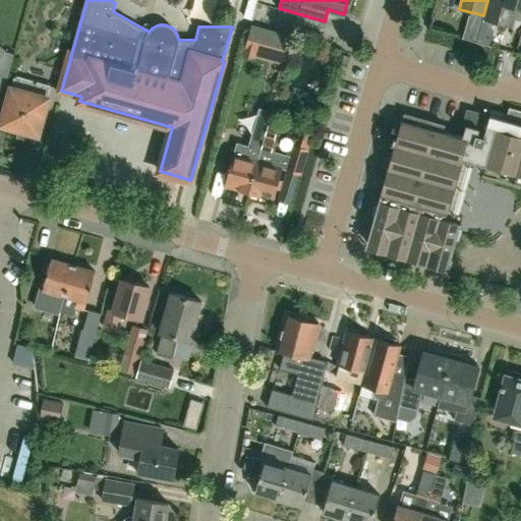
[(520,8),(520,0),(487,0),(483,15),(482,18),(507,25),(509,16),(513,14),(515,7),(520,8)]
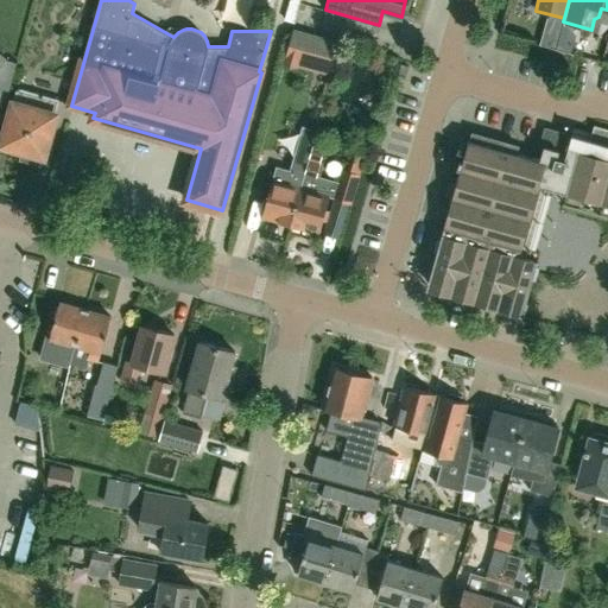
[(0,100),(5,101),(13,70),(0,67),(0,100)]
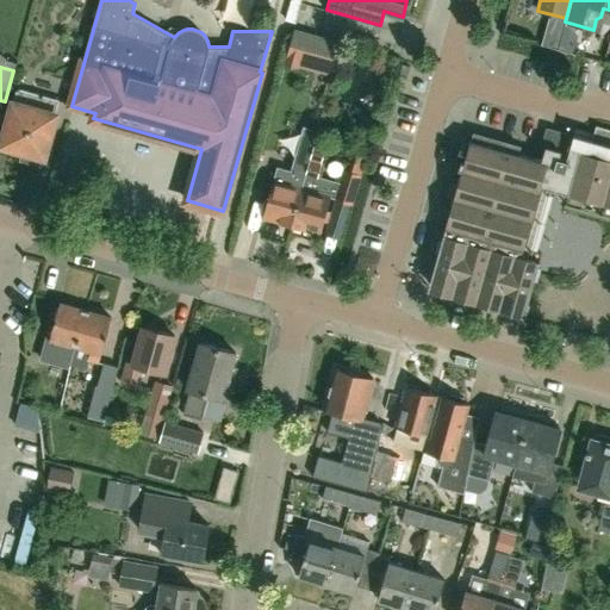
[(58,105),(18,93),(2,149),(23,155),(20,165),(38,169),(42,161),(58,105)]
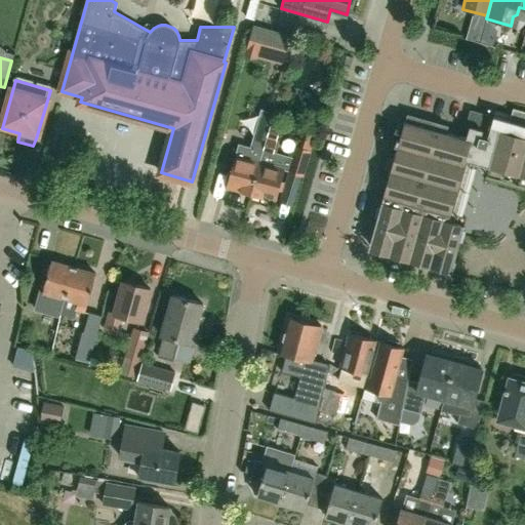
[(524,177),(524,112),(512,109),(509,121),(493,117),(487,138),(480,136),(482,130),(469,127),(466,139),(404,122),(384,196),(444,214),(450,215),(466,161),(524,177)]
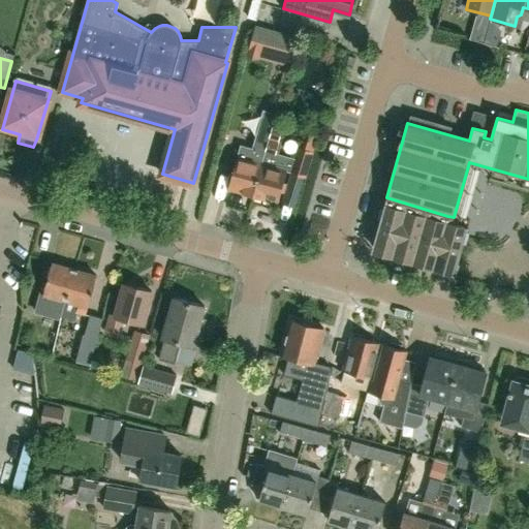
[(254,195),(263,162),(266,154),(270,138),(274,126),(263,123),(259,135),(255,151),(240,147),(228,189),(254,195)]
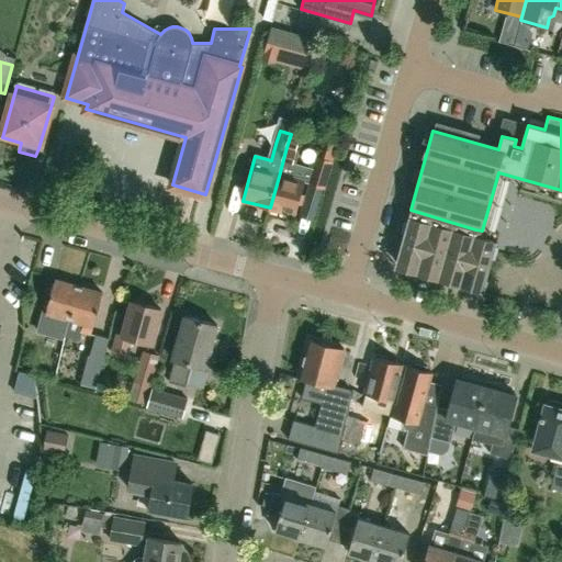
[(325,188),(333,159),(336,145),(325,142),(322,157),(317,155),(310,183),(325,188)]
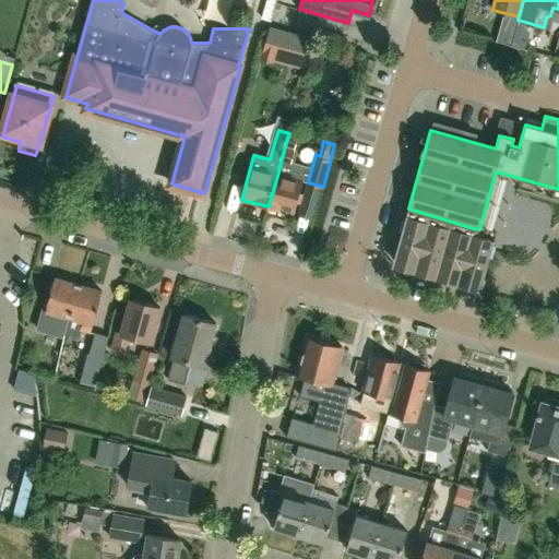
[(296,150),(285,146),(281,163),(290,165),(296,150)]
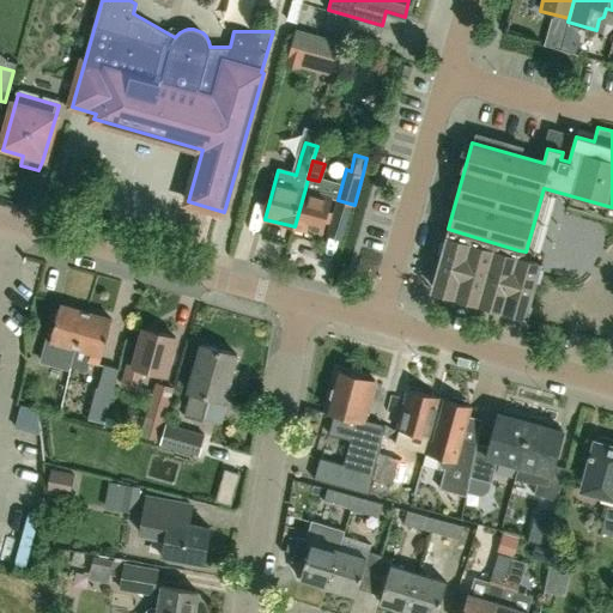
[(333,195),(315,190),(305,188),(295,226),(322,235),(333,195)]
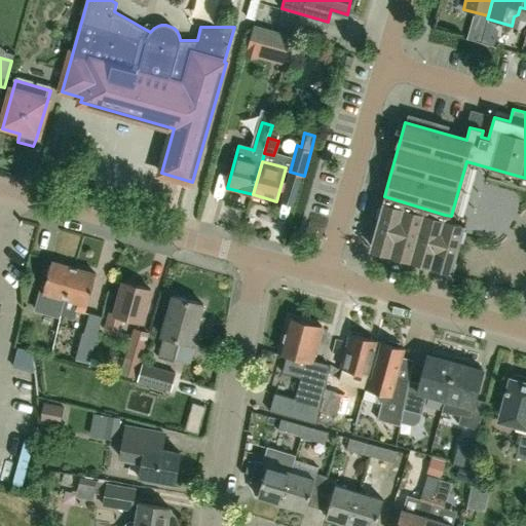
[(465,226),(444,220),(445,215),(384,196),(370,247),(437,265),(440,257),(455,261),(458,250),(465,226)]
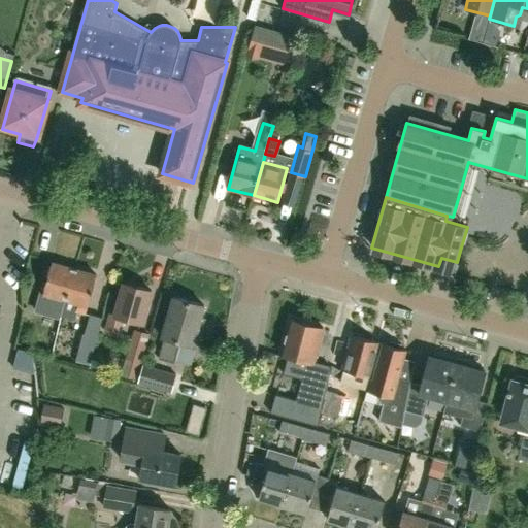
[(65,301),(74,268),(53,262),(41,302),(52,304),(53,297),(65,301)]
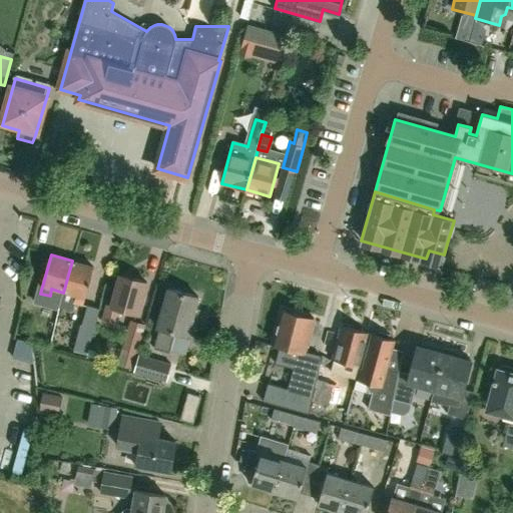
[(94,268),(72,261),(63,293),(60,307),(72,310),(74,303),(83,305),(94,268)]
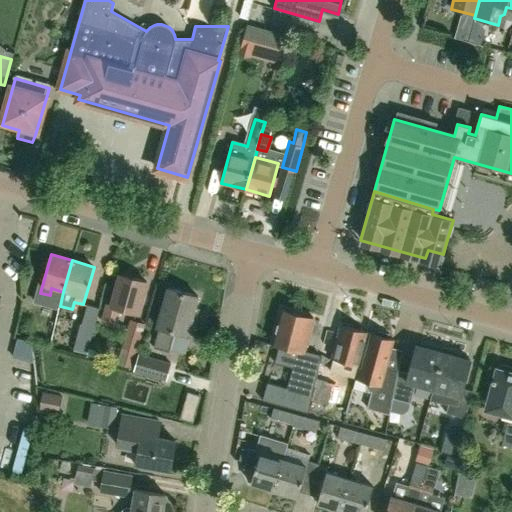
[(116,323),(120,308),(138,313),(147,281),(120,274),(112,305),(107,304),(103,319),(116,323)]
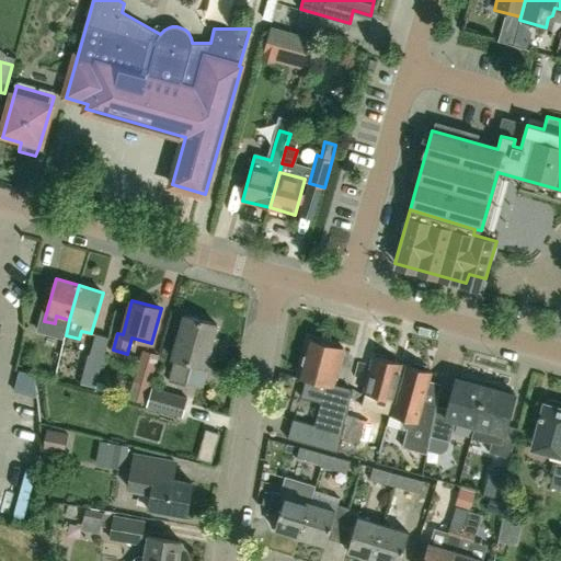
[(170,380),(185,385),(192,363),(204,367),(217,324),(185,315),(173,357),(175,358),(170,380)]
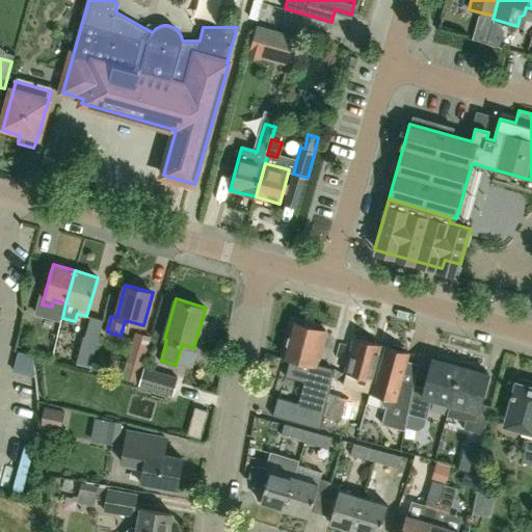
[(90,367),(104,320),(90,316),(78,364),(90,367)]
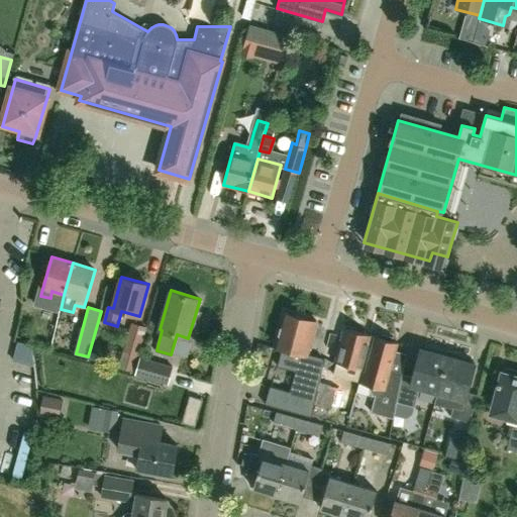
[(266,404),(309,416),(312,403),(320,370),(323,358),(307,354),(316,320),(285,311),(275,347),(283,349),(278,366),(296,371),(290,391),(271,386),(266,404)]
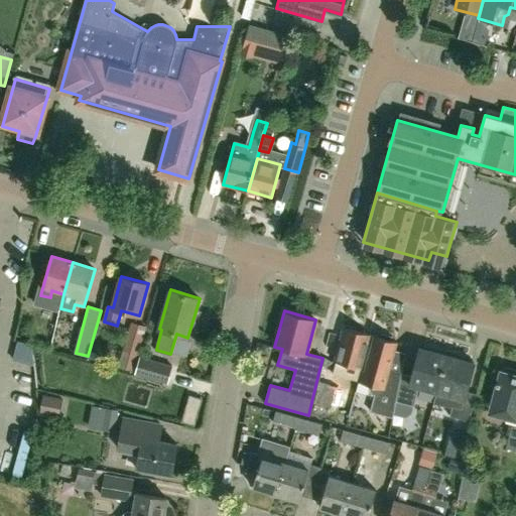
[(131,321),(123,351),(139,355),(147,327),(131,321)]
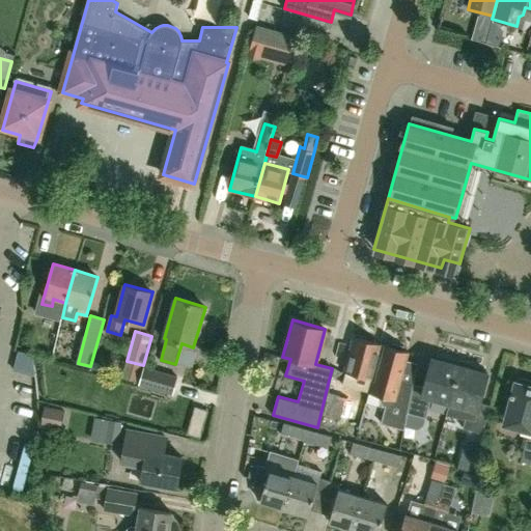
[(345,371),(371,379),(381,344),(354,337),(345,371)]
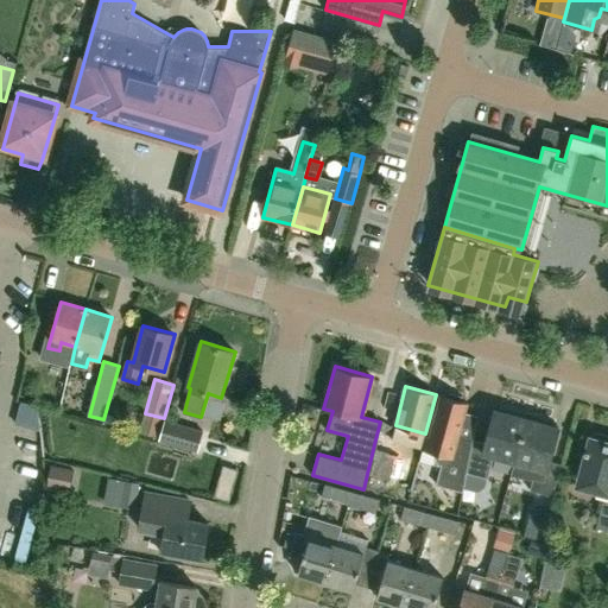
[(458,432),(467,403),(436,394),(425,434),(422,449),(438,454),(436,460),(438,464),(442,464),(437,483),(463,492),(467,473),(474,439),(474,437),(458,432)]
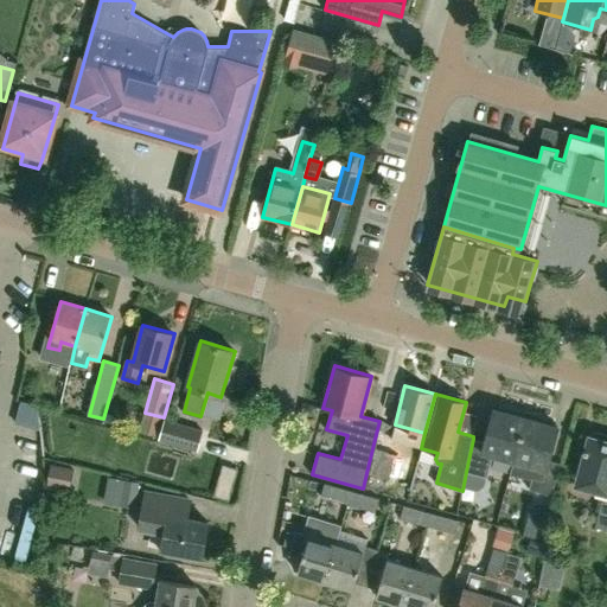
[(51,414),(69,417),(71,403),(55,400),(51,414)]
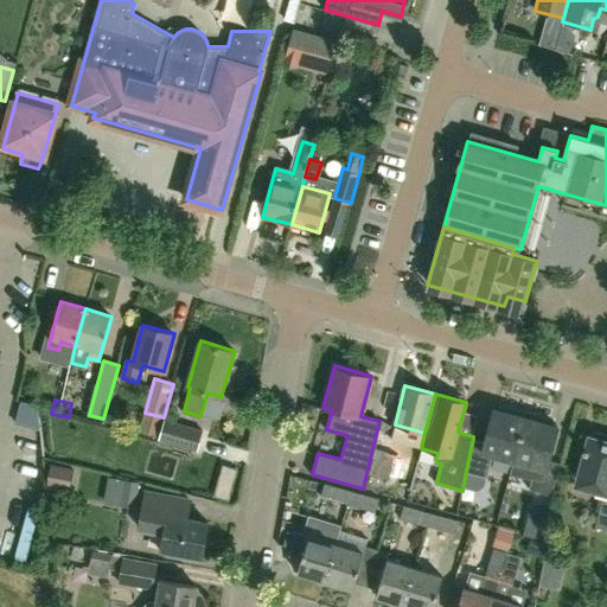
[(510,474),(525,417),(494,409),(485,442),(473,439),(466,472),(486,478),(492,457),(512,462),(509,474),(510,474)]
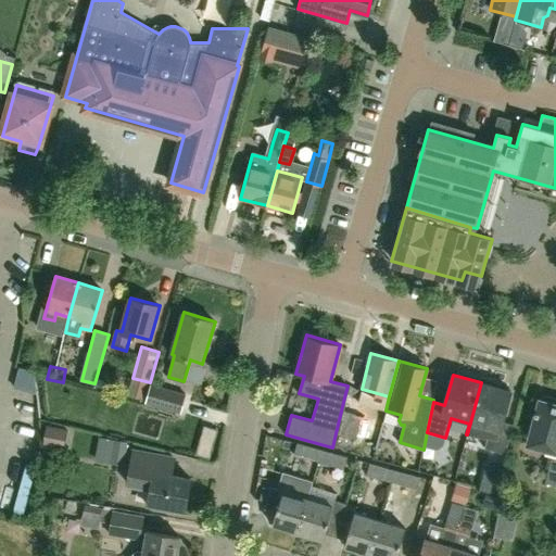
[(510,390),(482,382),(481,382),(467,434),(487,440),(484,447),(505,454),(514,425),(503,421),(510,390)]
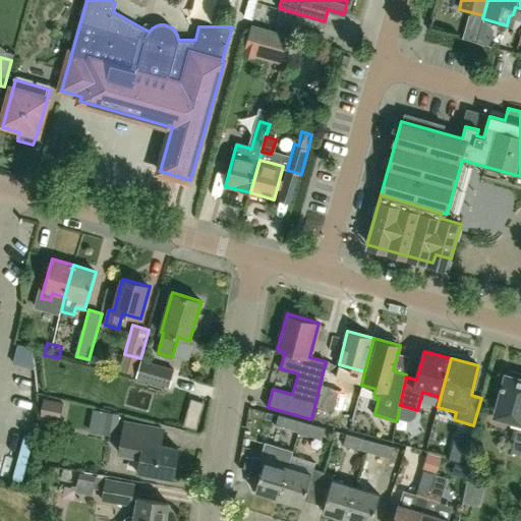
[(175,369),(141,359),(135,378),(170,388),(175,369)]
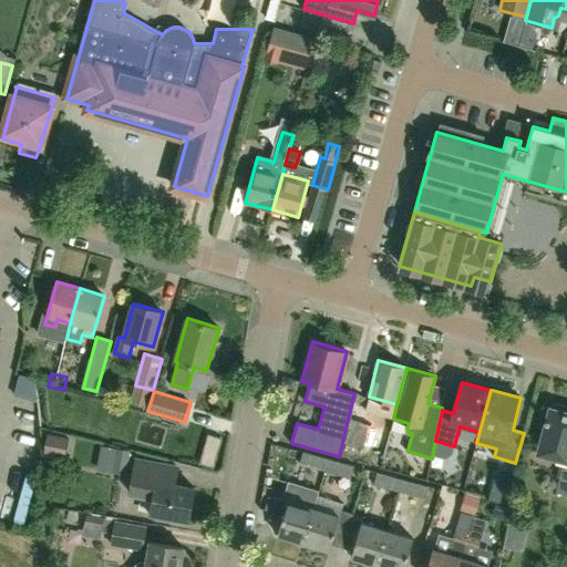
[(22,393),(24,420),(35,419),(33,392),(22,393)]
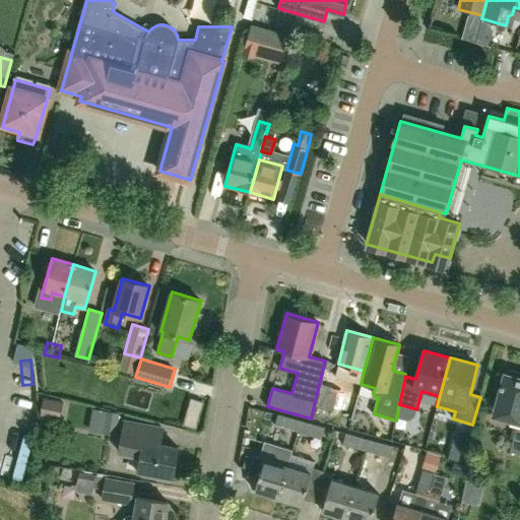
[(333,410),(339,390),(332,388),(335,375),(322,372),(314,405),(333,410)]
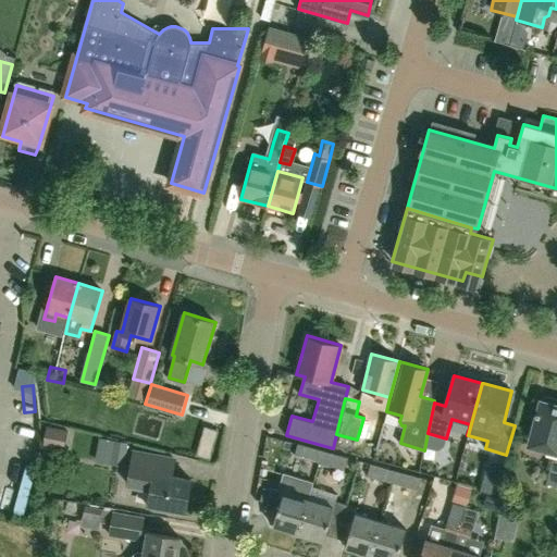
[(556,404),(540,399),(528,446),(555,454),(547,483),(556,485),(556,404)]
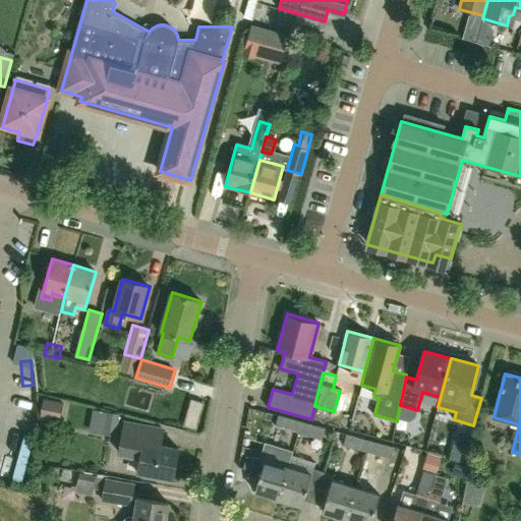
[(298,432),(302,421),(279,415),(271,413),(269,421),(276,424),(275,426),(298,432)]
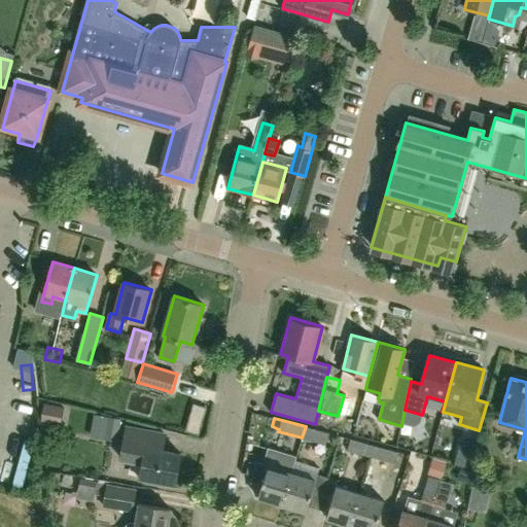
[(180,453),(162,450),(165,434),(126,428),(120,458),(142,462),(140,477),(175,483),(180,453)]
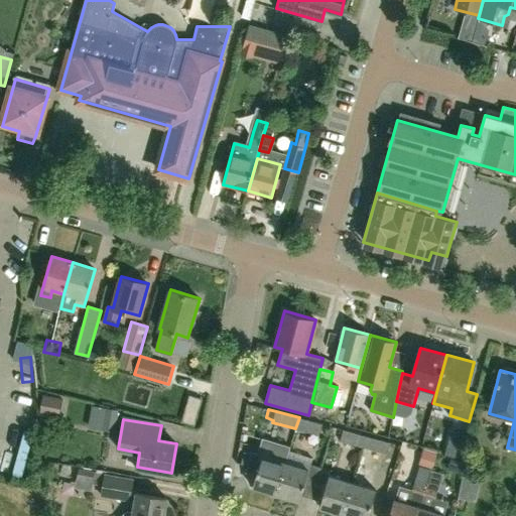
[(307,436),(303,458),(323,461),(326,439),(307,436)]
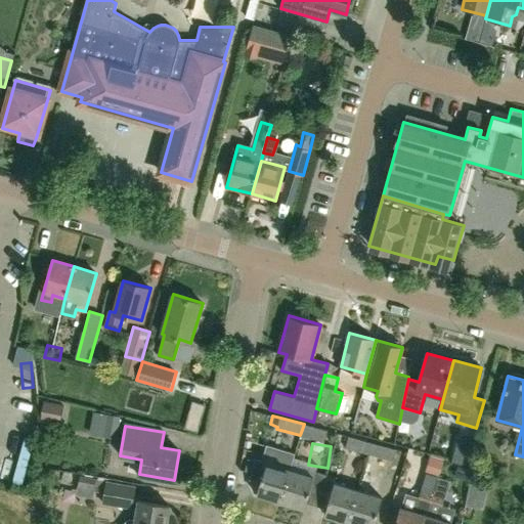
[(396,449),(373,443),(369,454),(392,461),(396,449)]
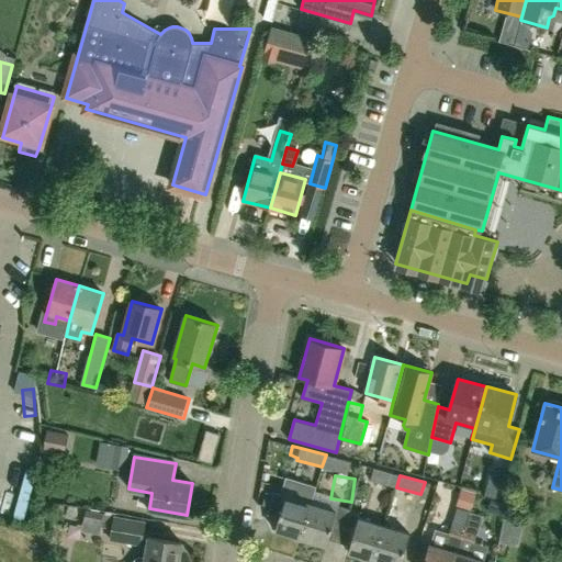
[(302,538),(312,504),(311,504),(314,491),(305,487),(301,501),(285,496),(276,530),(302,538)]
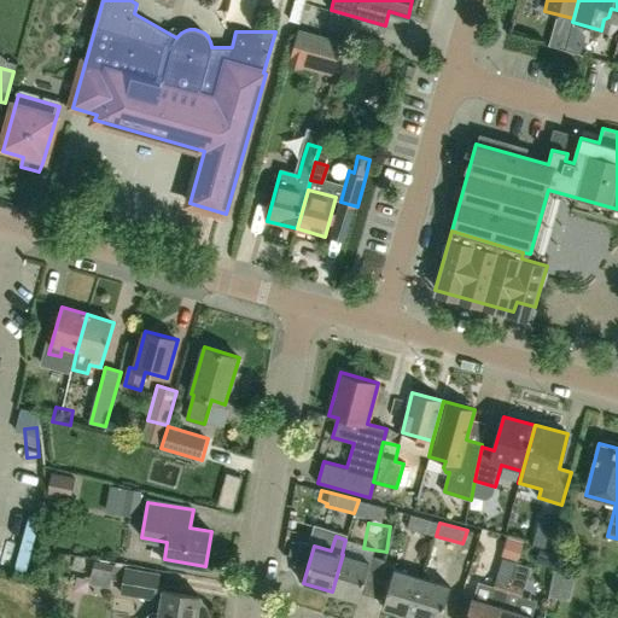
[(360,600),(371,563),(343,554),(332,592),(360,600)]
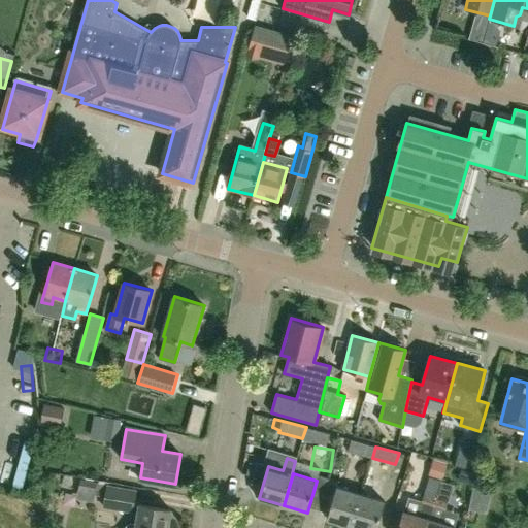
[(426,527),(441,481),(430,476),(425,493),(418,515),(404,510),(399,527),(426,527)]
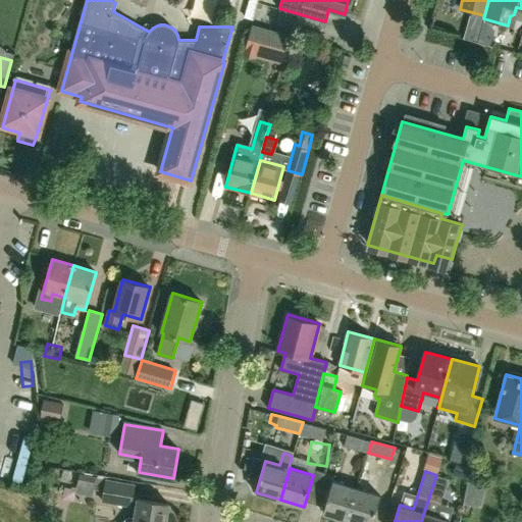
[(436,474),(436,475),(421,521),(450,521),(451,521),(436,516),(449,478),(436,474)]
